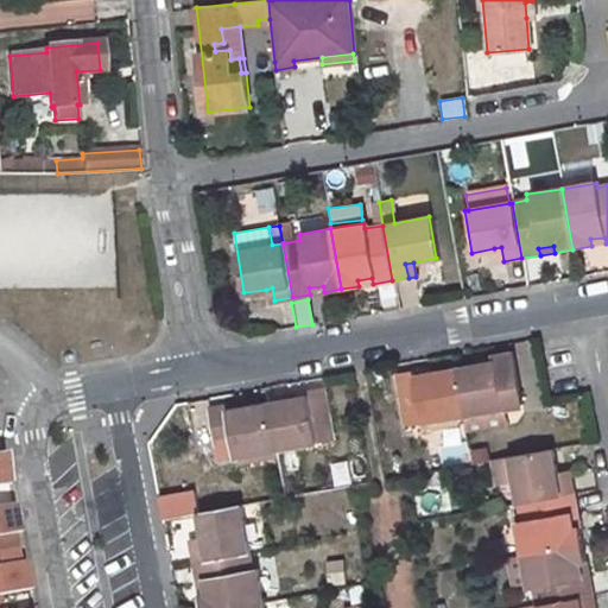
[(494,367),(456,374),(466,422),(504,416),(524,412),(515,359),(494,362),(494,367)]
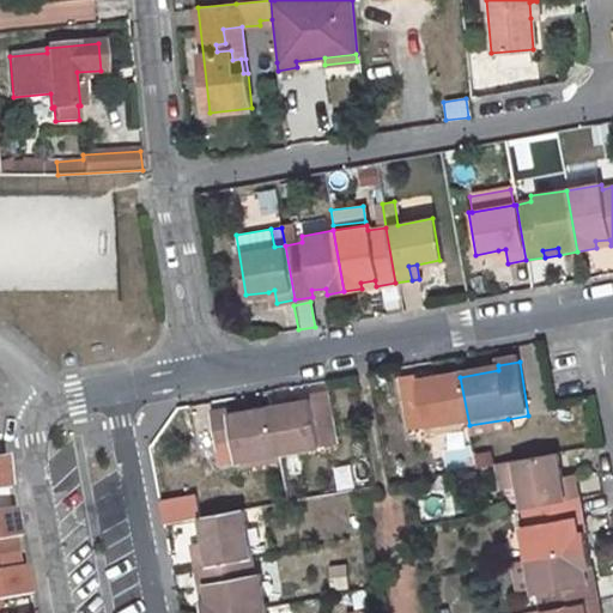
[(420,380),(400,383),(410,436),(469,425),(460,377),(422,384),(420,380)]
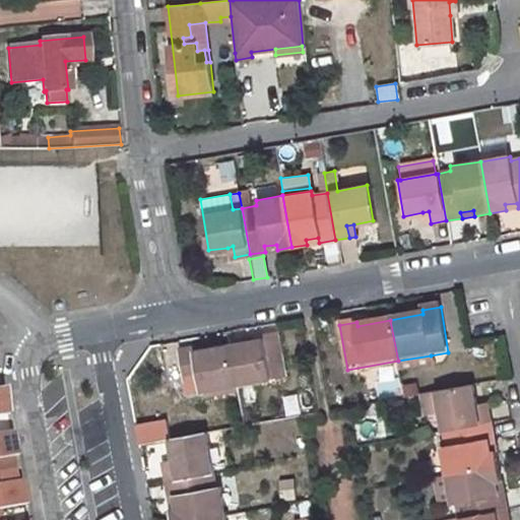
[(263,343),(231,349),(238,390),(272,384),(270,372),(285,369),(279,335),(263,338),(263,343)]
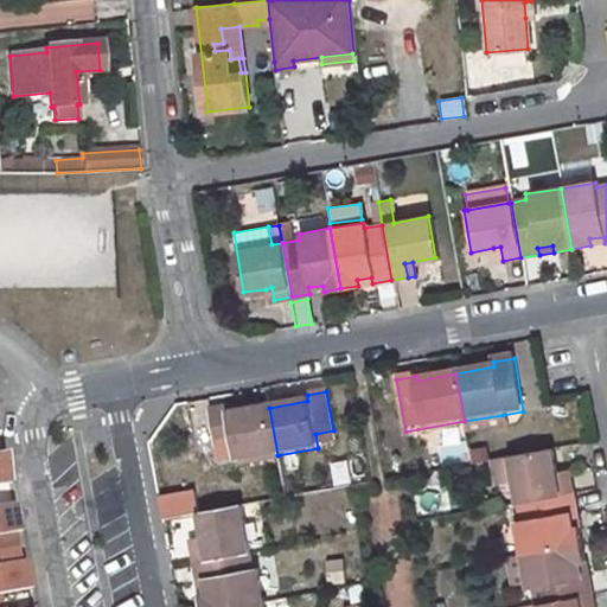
[(228,410),(210,414),(216,452),(232,449),(235,462),(238,461),(275,455),(278,455),(269,408),(229,416),(228,410)]
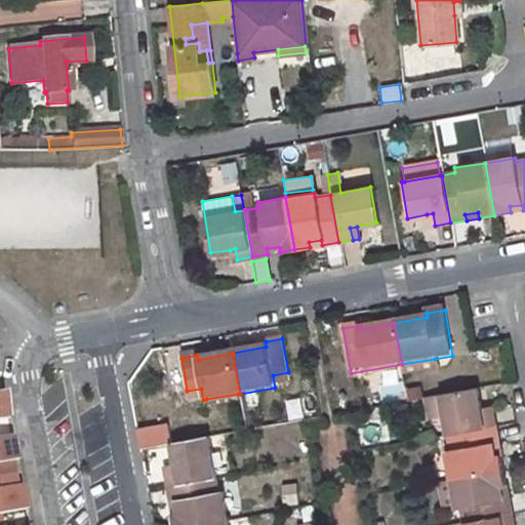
[(435,359),(402,364),(404,377),(437,371),(435,359)]
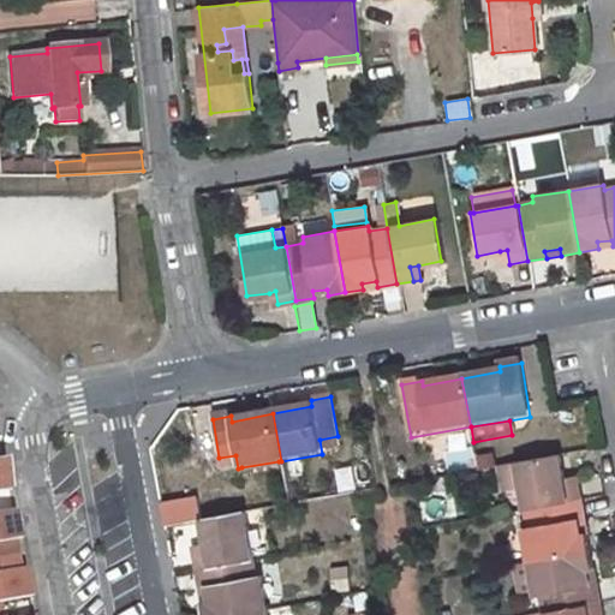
[(322,454),(339,451),(338,436),(320,440),(322,454)]
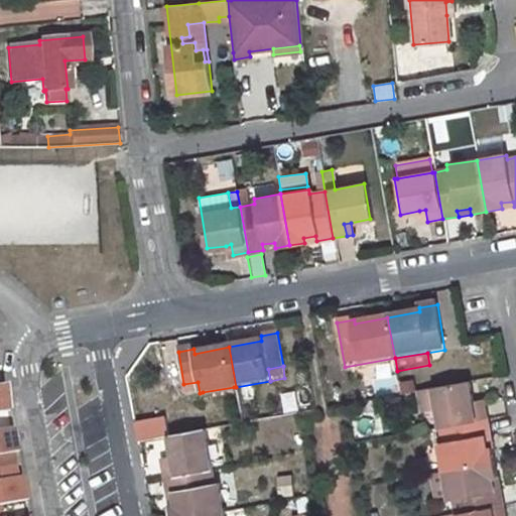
[(467,375),(429,382),(433,402),(436,421),(484,413),(482,397),(471,398),(470,394),(467,375)]
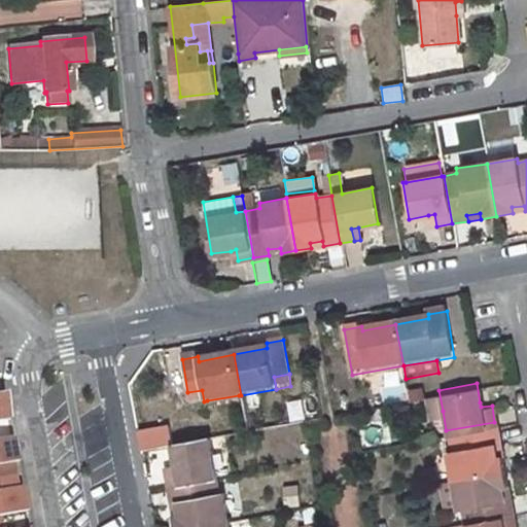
[(0,415),(10,414),(5,389),(0,390),(0,415)]
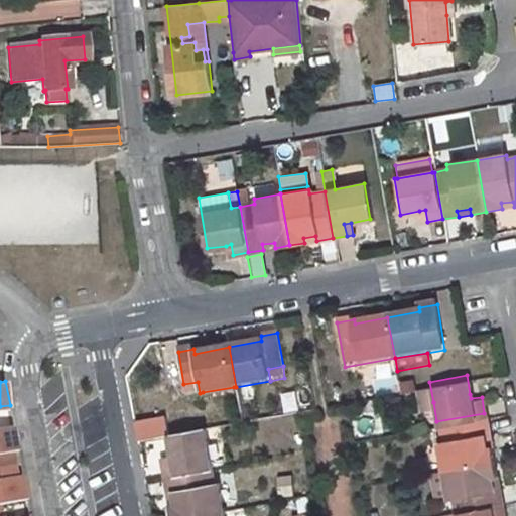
[(414,384),(417,404),(433,402),(429,382),(414,384)]
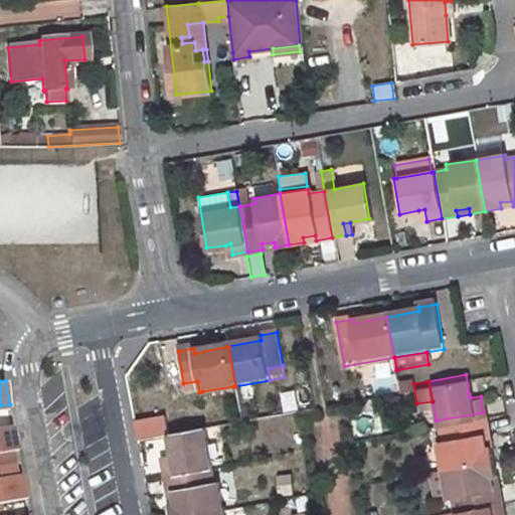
[(205,407),(235,402),(233,386),(202,391),(205,407)]
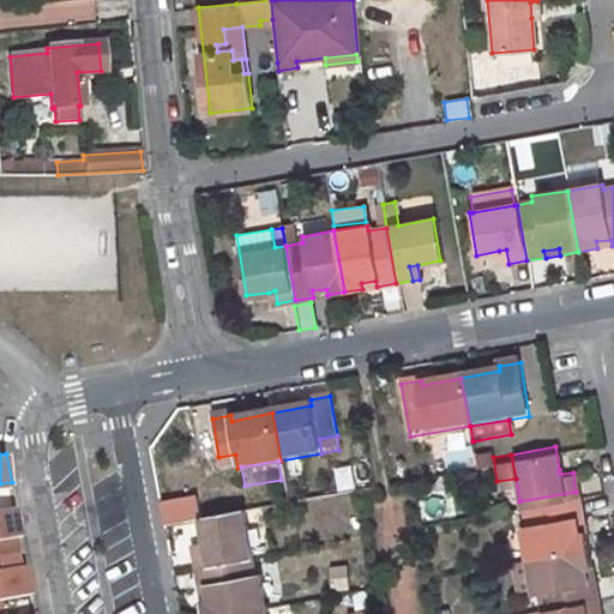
[(348,464),(330,469),(336,494),(354,491),(348,464)]
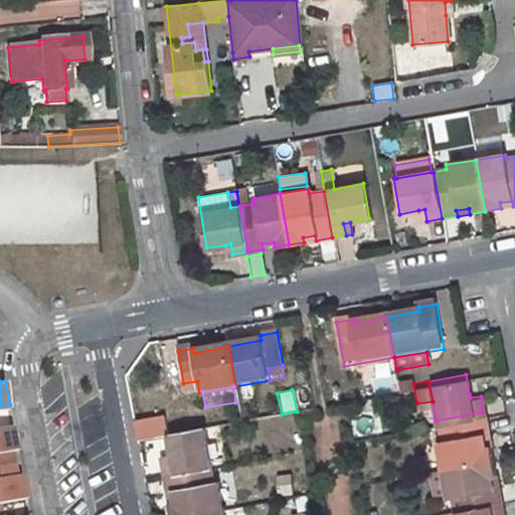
[(438,435),(435,437),(440,465),(491,456),(489,442),(484,443),(481,428),(486,427),(483,412),(436,420),(438,435)]
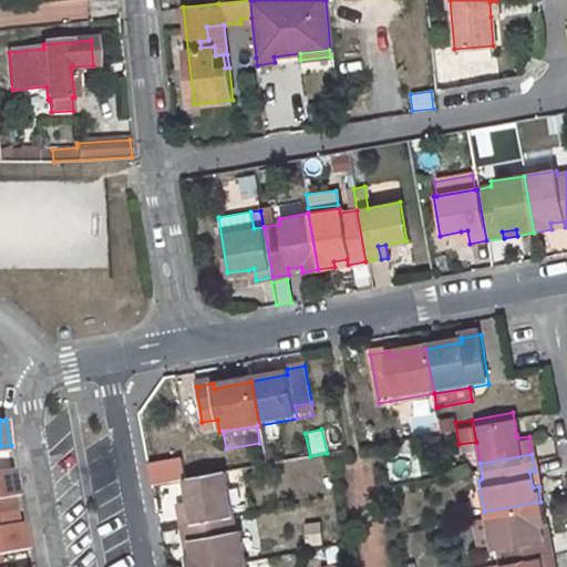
[(225,466),(184,473),(188,494),(188,500),(177,502),(181,519),(233,509),(225,466)]
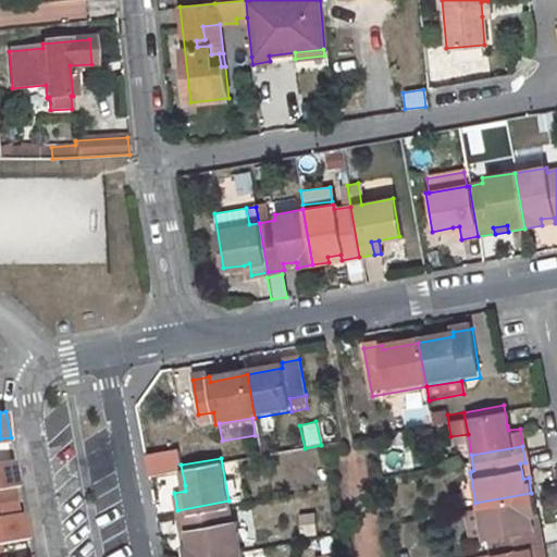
[(0,503),(17,499),(13,479),(19,479),(15,459),(0,461),(0,503)]
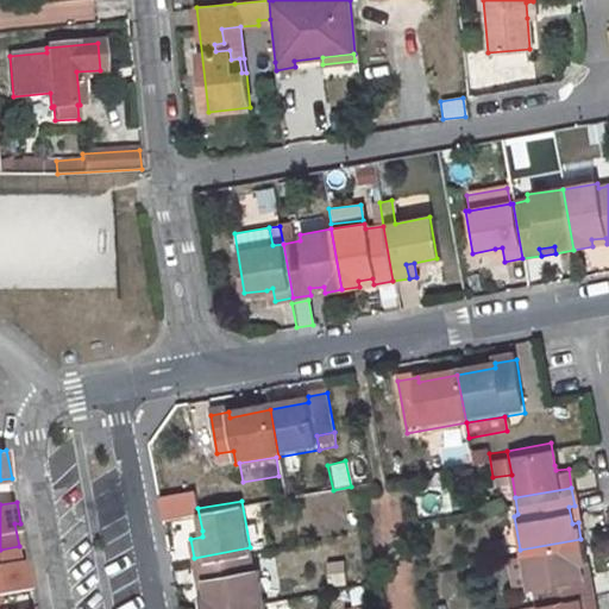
[(525,576),(526,581),(531,581),(534,600),(590,589),(586,570),(581,571),(578,556),(584,554),(581,539),(520,550),(525,576)]
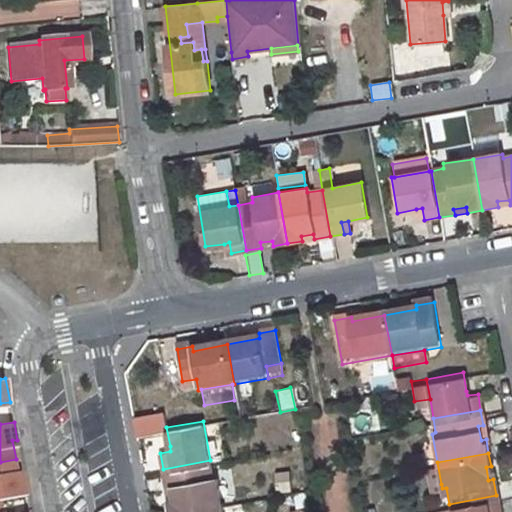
[(16,459),(0,462),(0,497),(3,497),(27,493),(24,479),(20,480),(16,459)]
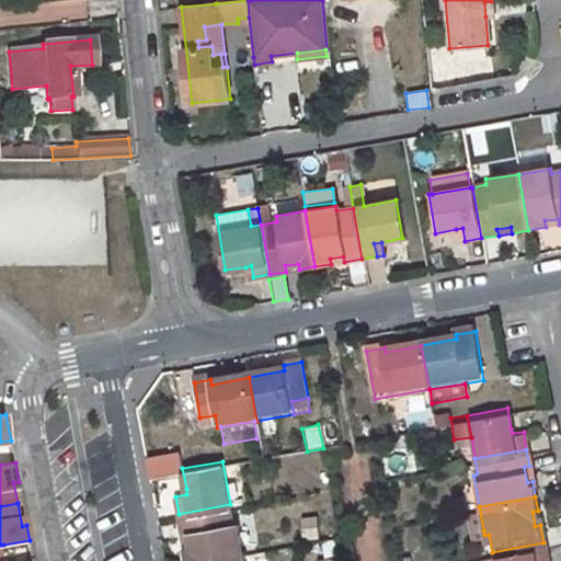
[(190,542),(184,545),(186,559),(243,549),(238,518),(233,519),(230,504),(179,514),(181,529),(186,528),(190,542)]
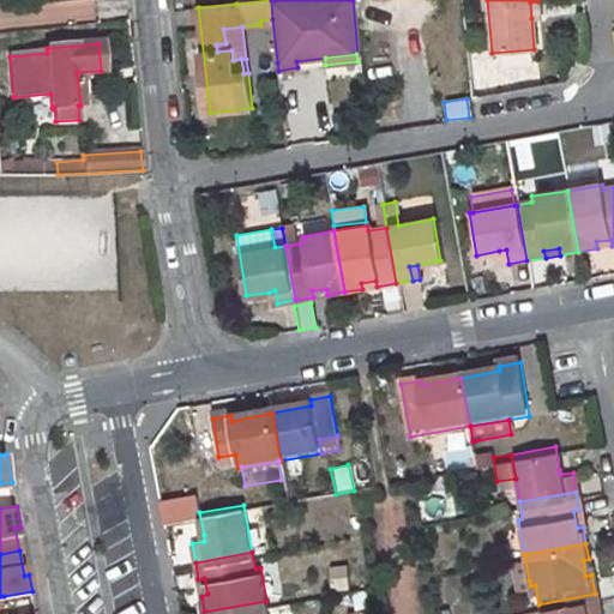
[(524,554),(510,557),(515,584),(529,581),(524,554)]
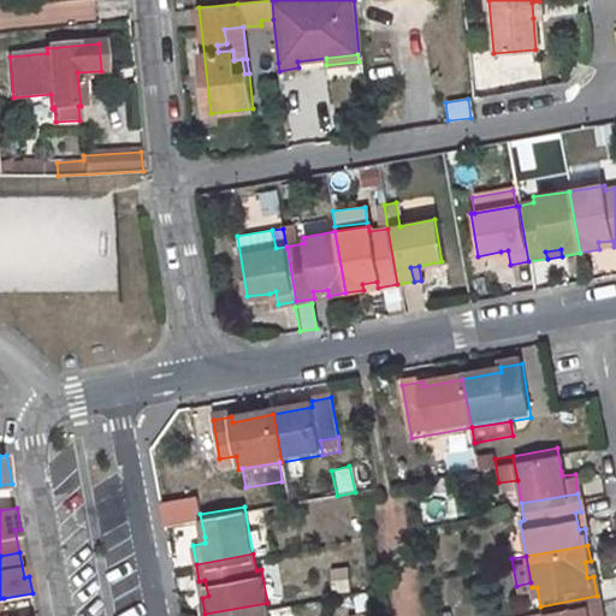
[(329,570),(331,592),(348,591),(347,569),(329,570)]
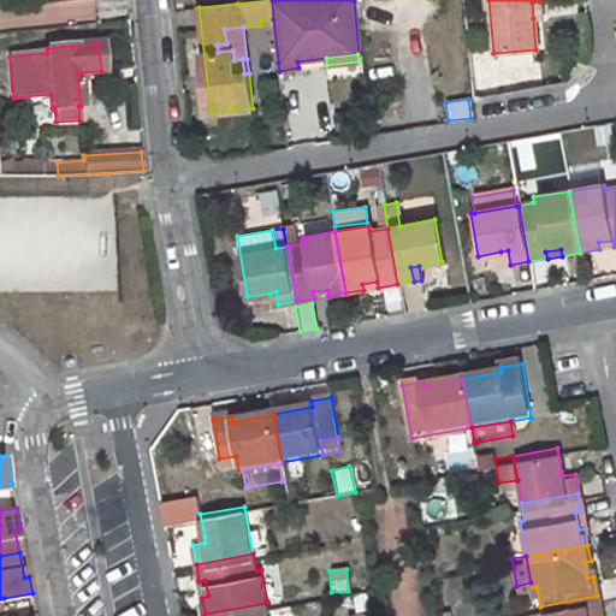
[(597,596),(540,606),(542,615),(587,615),(599,614),(597,596)]
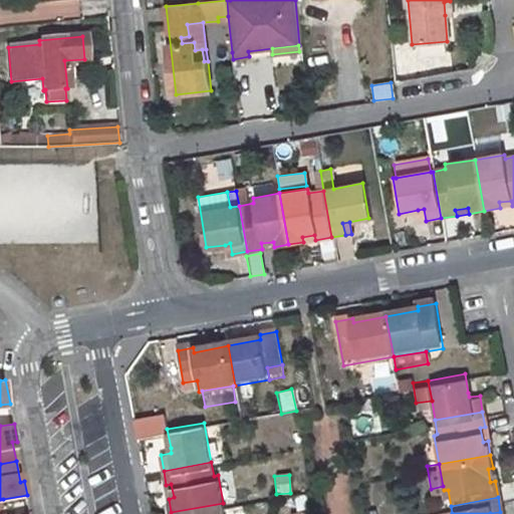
[(225,513),(223,503),(171,512),(171,513),(225,513)]
